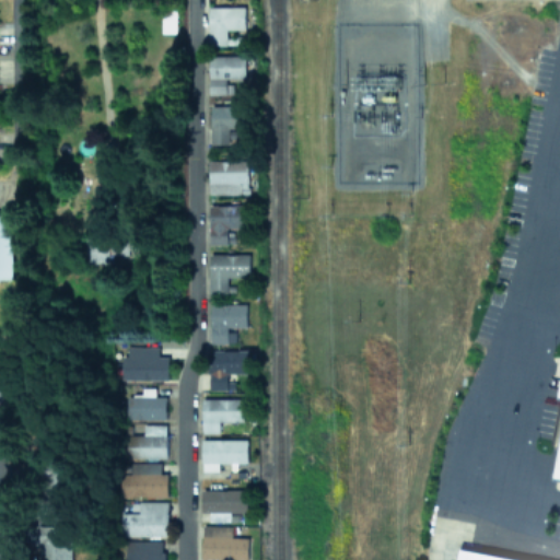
[(208,7),(208,46),(226,46),(226,30),(244,28),(244,7),(208,7)]
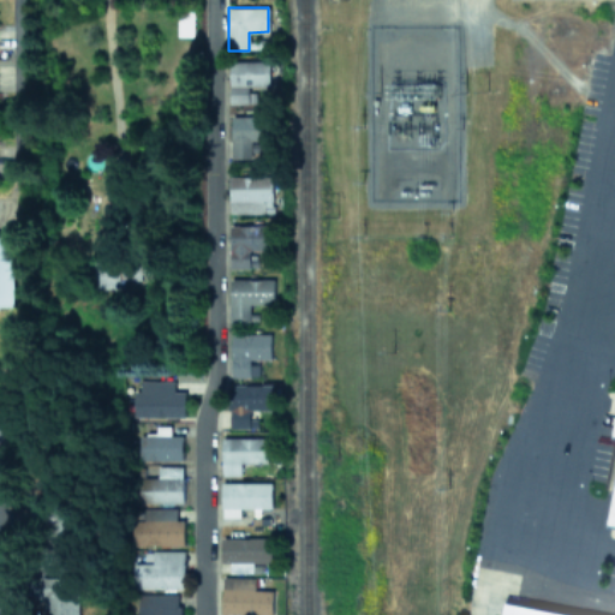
[(230,103),(256,103),(255,87),(270,87),(269,60),(228,61),(230,103)]
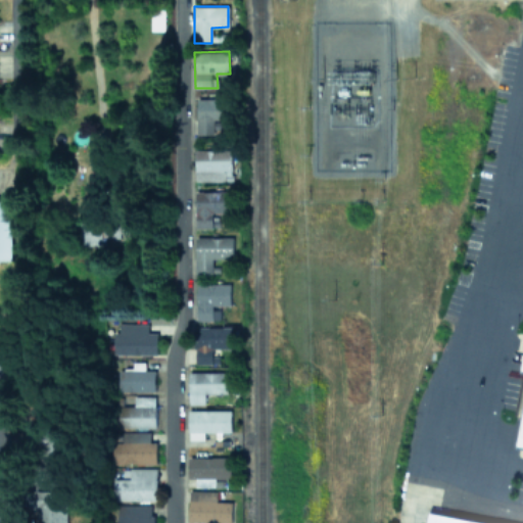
[(196,134),(214,135),(214,120),(227,120),(228,99),(196,98),(196,134)]
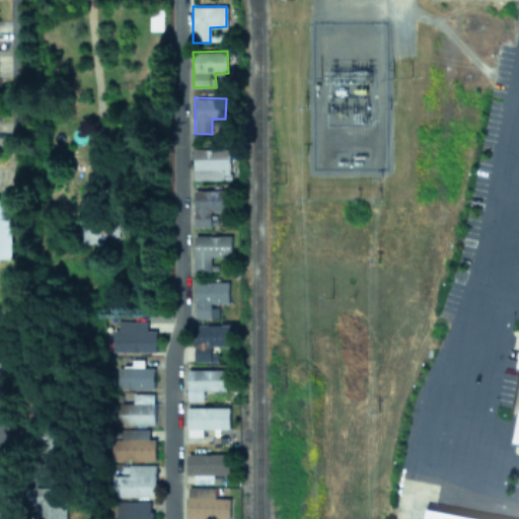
[(231,149),(194,148),(193,179),(230,180),(231,149)]
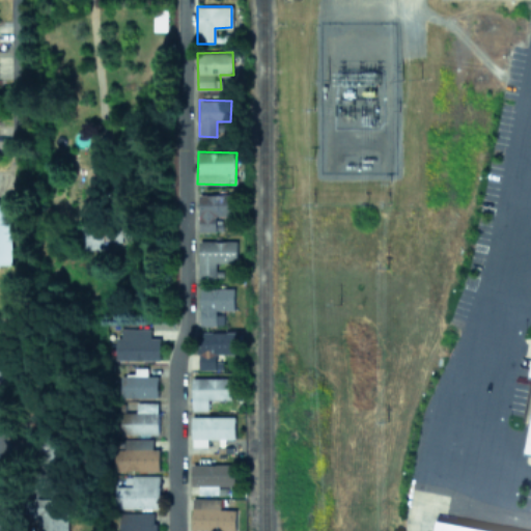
[(234,194),(197,194),(198,231),(216,231),(216,216),(234,216),(234,194)]
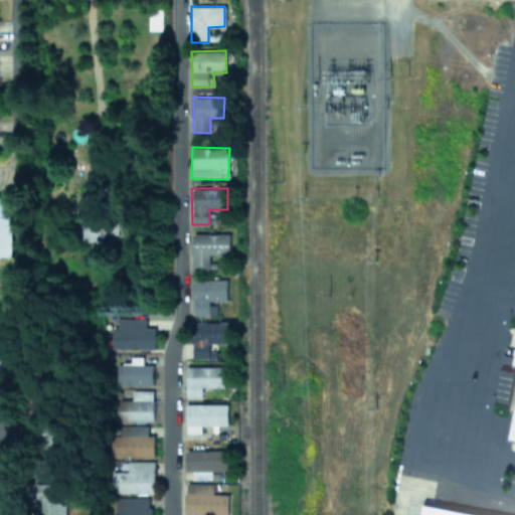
[(104,241),(104,233),(118,234),(118,228),(127,229),(127,216),(103,215),(103,220),(79,220),(78,241),(104,241)]
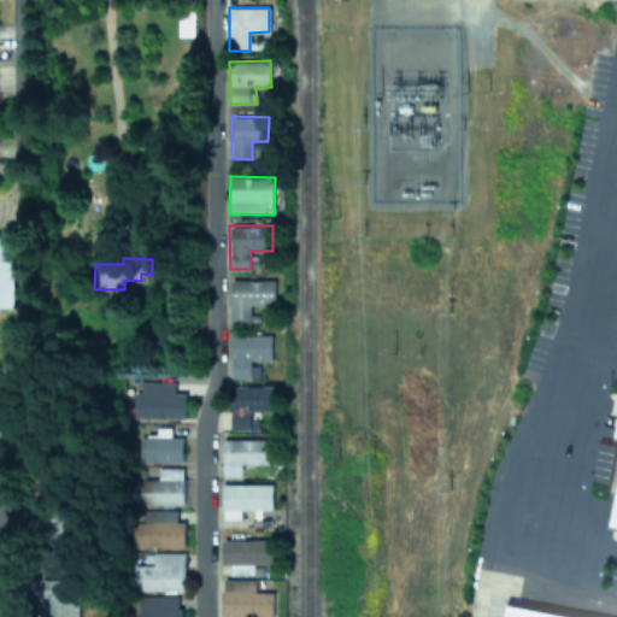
[(275,280),(230,280),(230,322),(250,322),(250,305),(274,305),(275,280)]
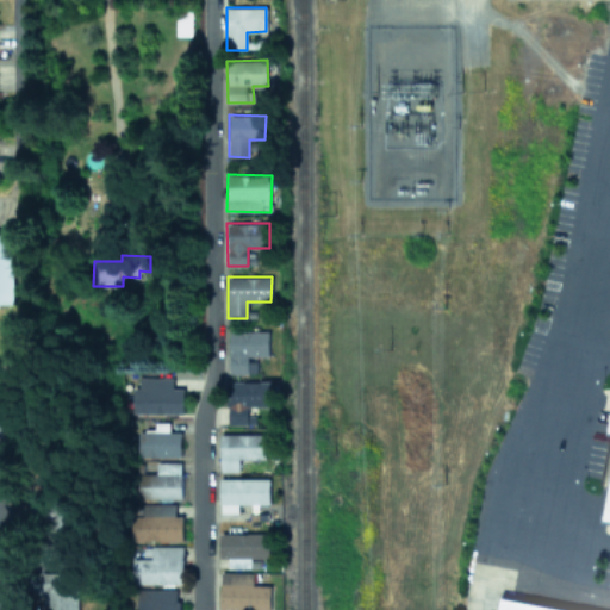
[(228,332),(229,374),(254,373),(254,358),(269,358),(268,330),(228,332)]
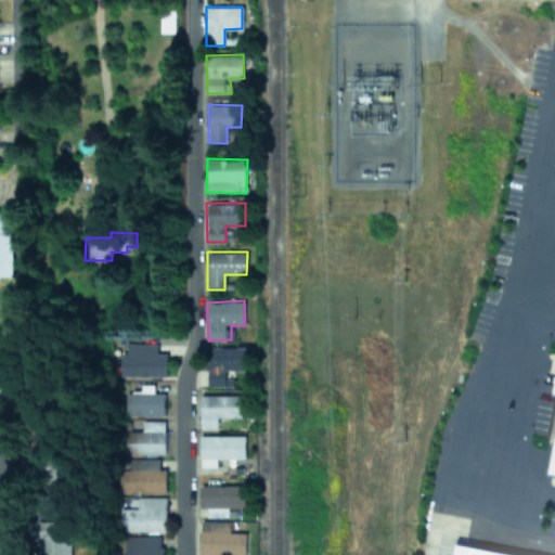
[(166,352),(156,352),(157,344),(126,344),(126,351),(120,350),(120,376),(166,376),(166,352)]
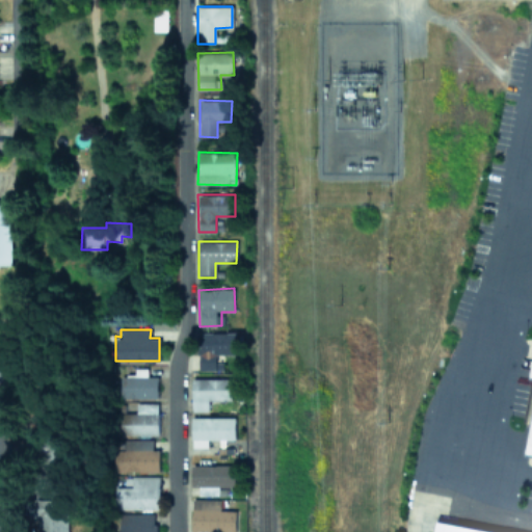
[(198,370),(222,370),(222,363),(216,363),(216,354),(235,354),(235,333),(198,333),(198,370)]
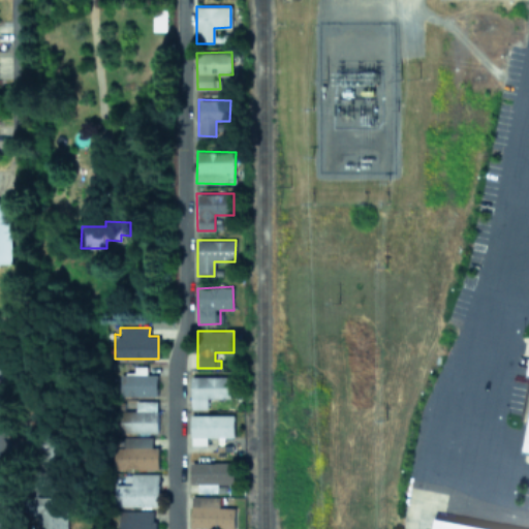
[(121,396),(157,396),(156,373),(120,374),(121,396)]
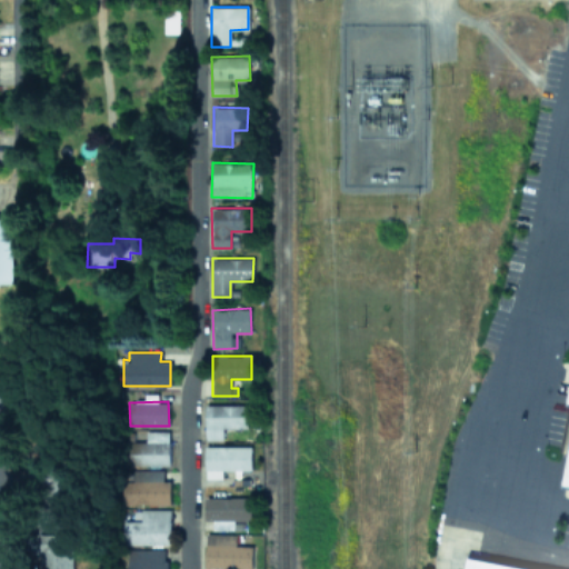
[(205,439),(222,439),(222,428),(249,428),(249,405),(205,405),(205,439)]
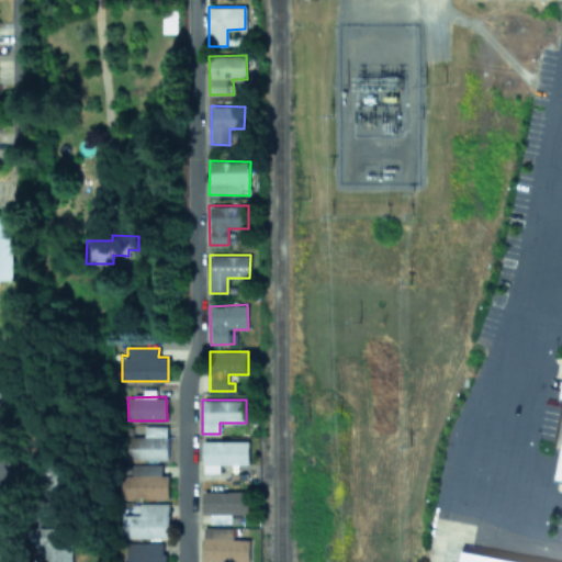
[(126,459),(167,460),(167,426),(143,425),(143,436),(126,436),(126,459)]
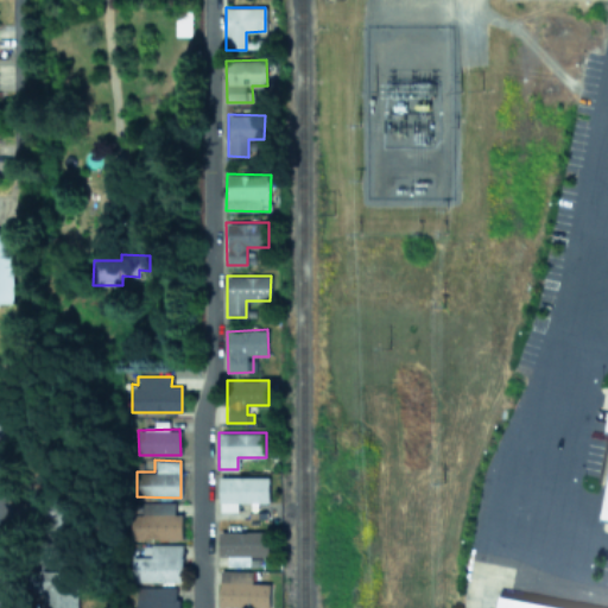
[(268,502),(268,476),(219,477),(219,511),(238,511),(236,502),(268,502)]
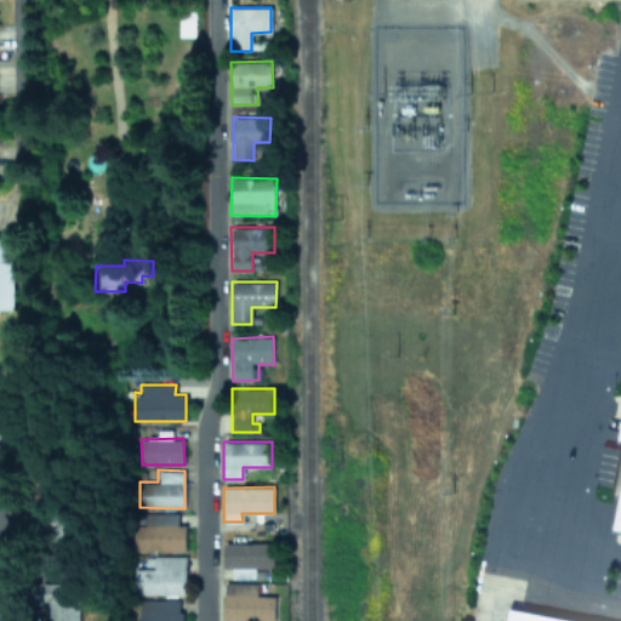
[(186,550),(184,527),(177,527),(177,513),(136,514),(136,551),(186,550)]
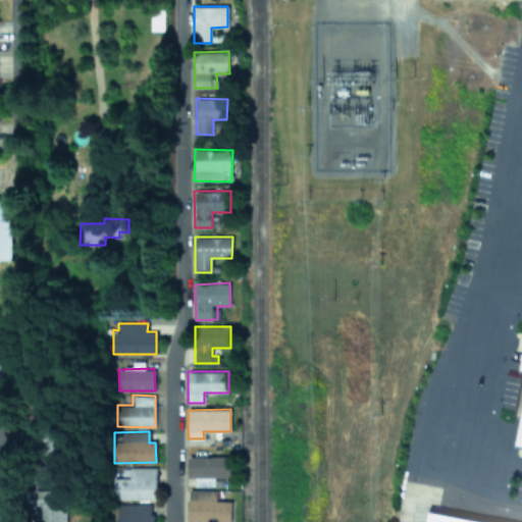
[(229,456),(188,457),(188,477),(196,477),(196,486),(214,486),(213,477),(230,477),(229,456)]
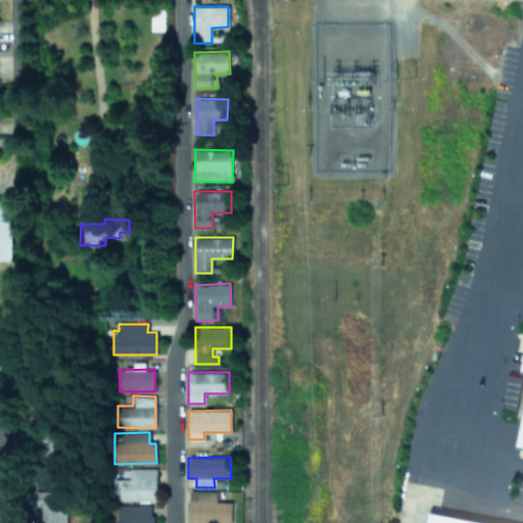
[(114,479),(114,502),(157,500),(156,468),(130,468),(130,478),(114,479)]
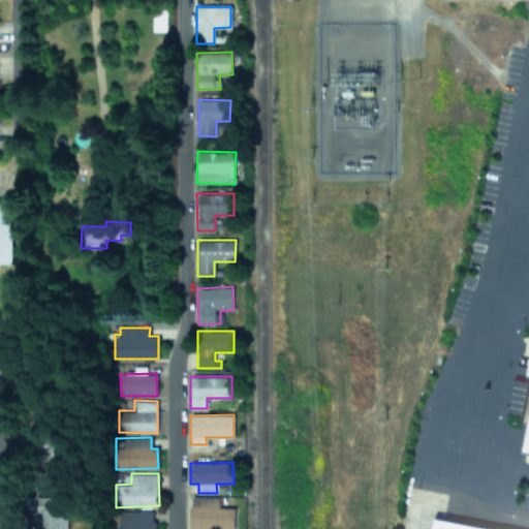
[(60,497),(29,497),(29,514),(36,514),(36,528),(66,528),(66,512),(60,512),(60,497)]
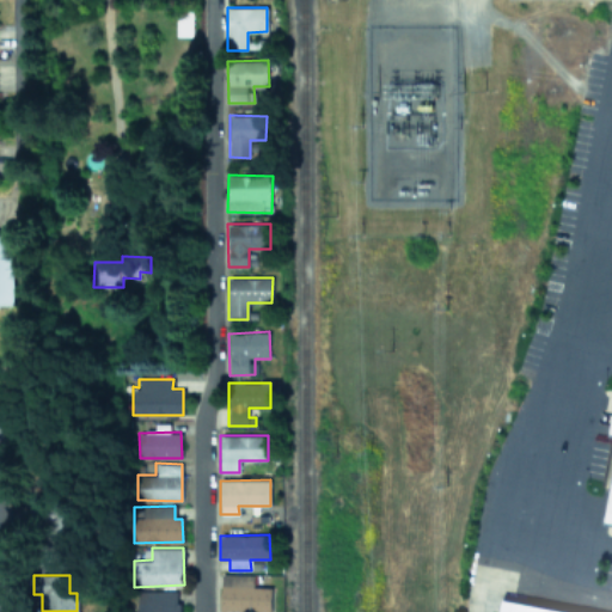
[(178,611),(178,589),(136,591),(136,611),(178,611)]
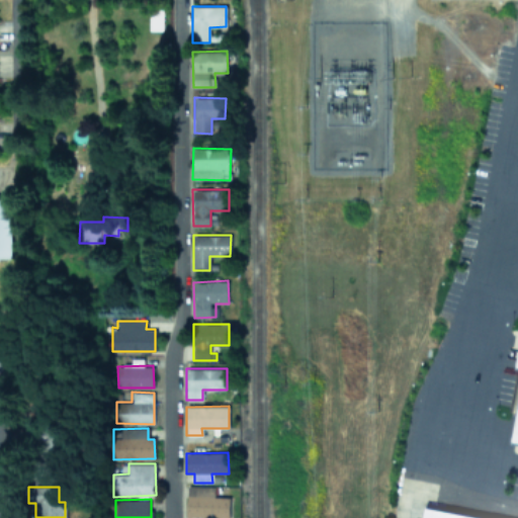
[(421,517),(424,505),(496,517),(421,517)]
